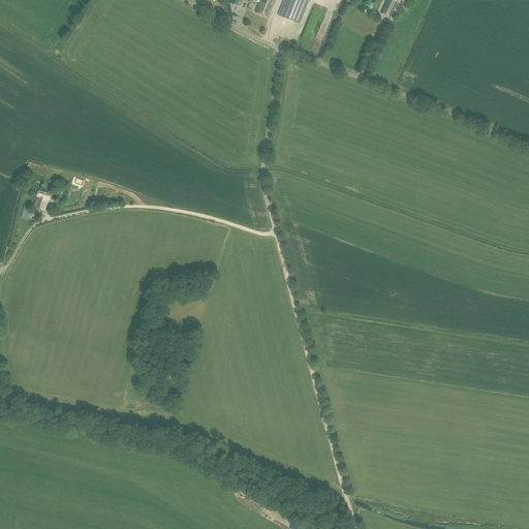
[(275,0),(252,0),(259,3),(255,12),(268,18),(275,0)]
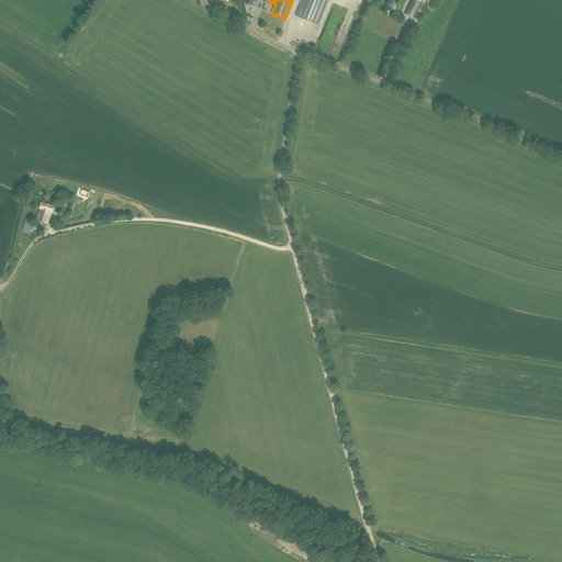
[(301,0),(295,17),(317,25),(327,0),(301,0)]
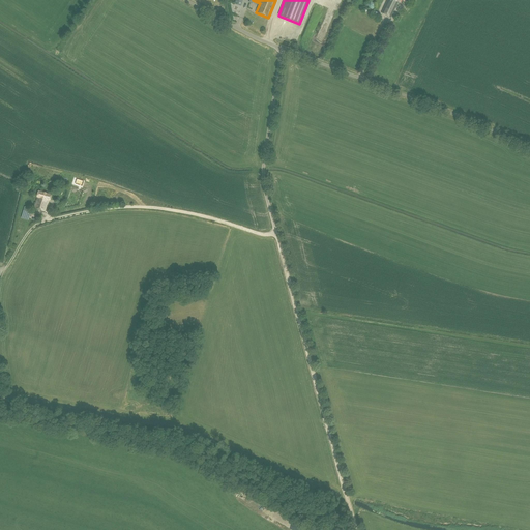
[(386,0),(381,13),(391,18),(398,1),(399,2),(400,0),(386,0)]
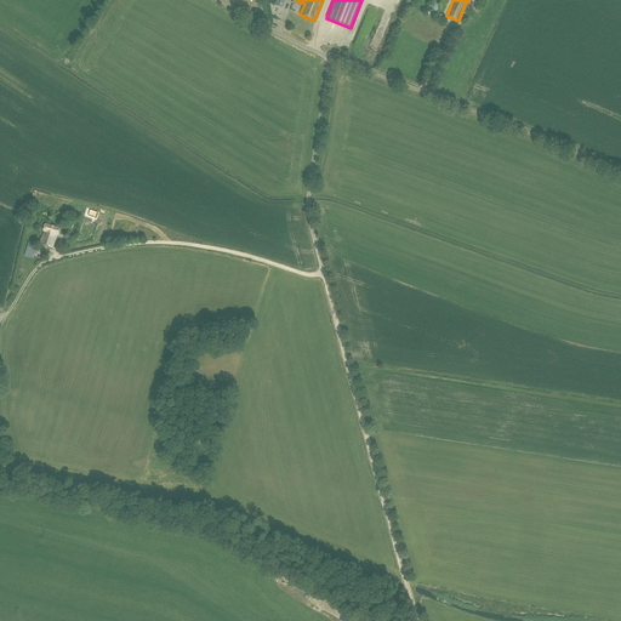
[(44,231),(40,244),(53,248),(56,238),(57,234),(58,234),(60,228),(45,223),(44,231)]
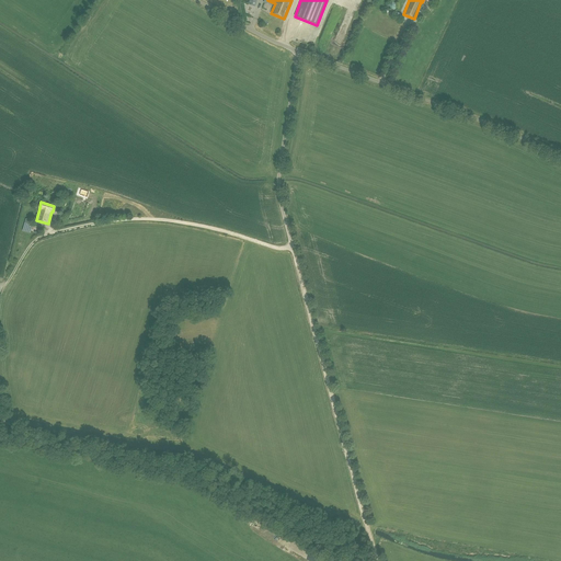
[(285,548),(295,552),(298,545),(288,540),(285,548)]
